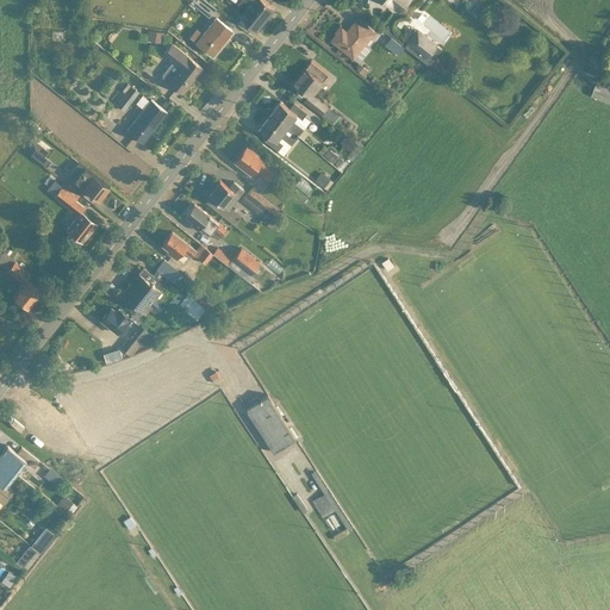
[(205,13),(210,6),(199,0),(198,0),(194,5),(205,13)]
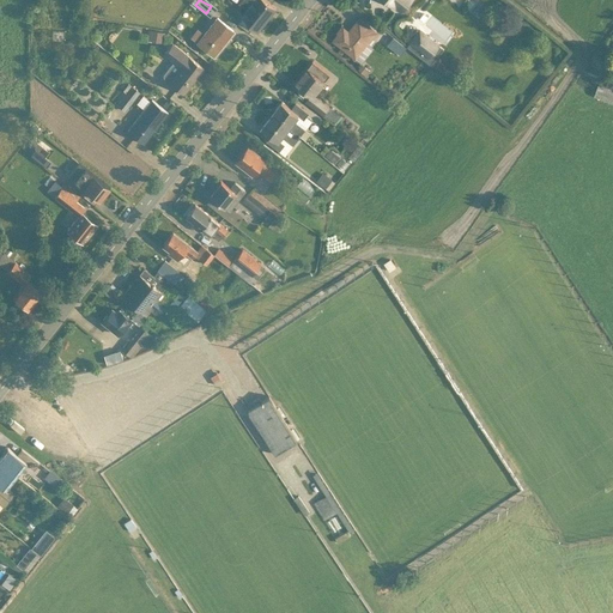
[(253,0),(241,17),(259,30),(277,7),(268,0),(253,0)]
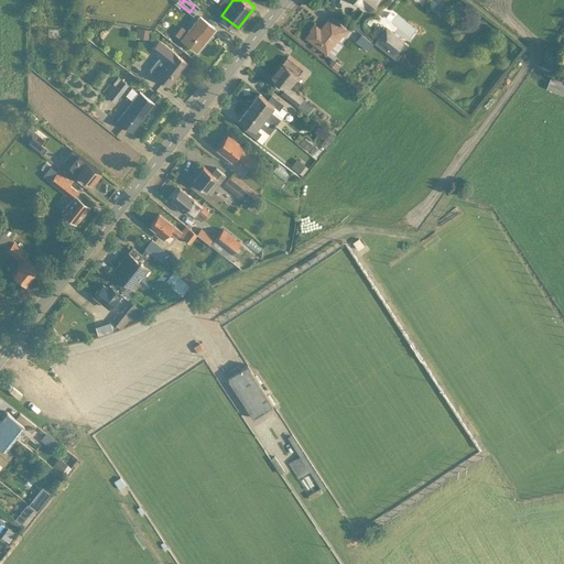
[(181,39),(198,52),(217,28),(199,14),(181,39)]
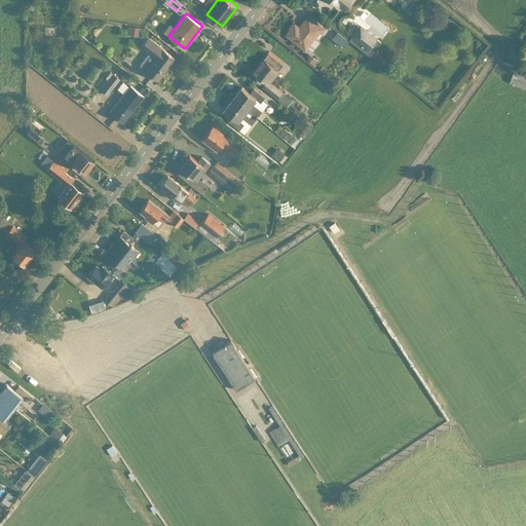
[(285,34),(306,50),(325,27),(308,13),(300,25),(294,21),(285,34)]
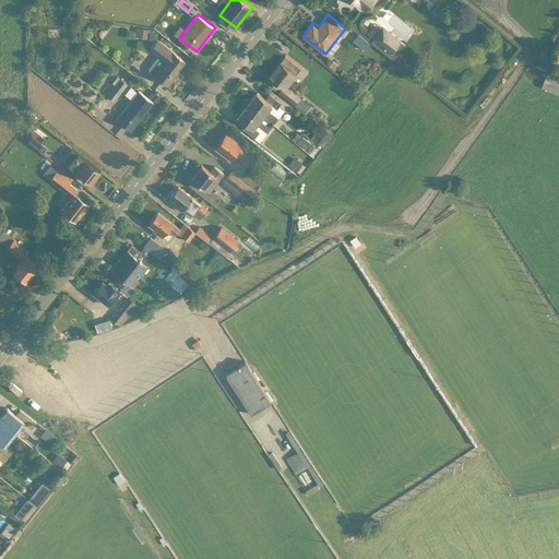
[(129,25),(129,34),(139,35),(139,26),(129,25)]
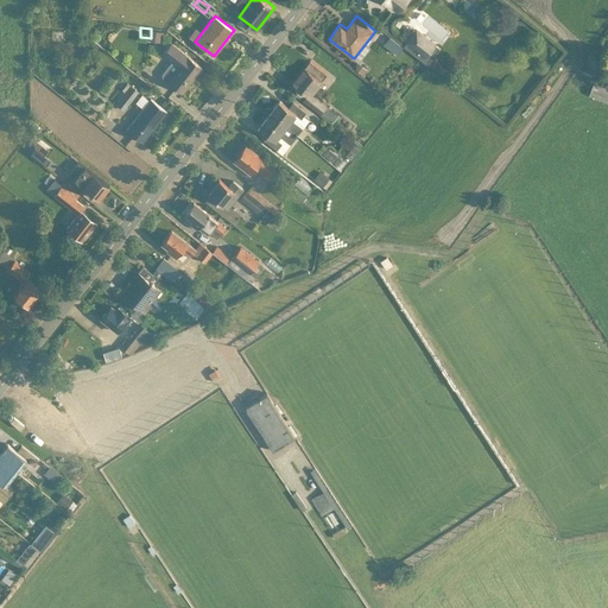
[(150,68),(183,94),(203,67),(171,42),(150,68)]
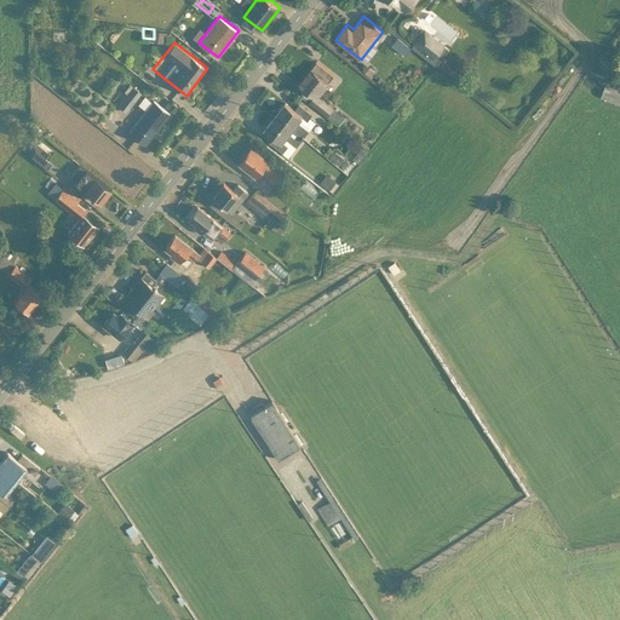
[(300,82),(319,97),(329,82),(310,69),(300,82)]
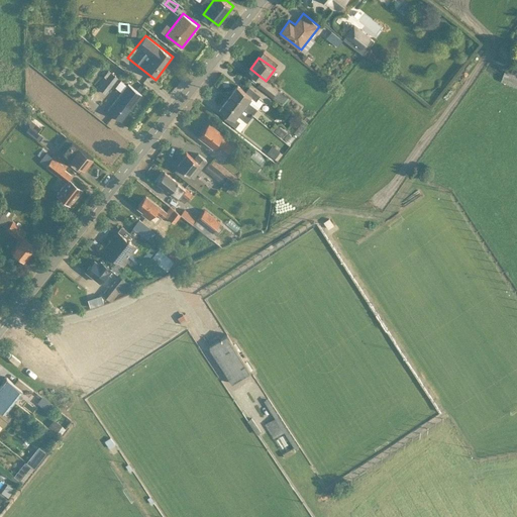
[(96,82),(107,91),(119,77),(109,68),(96,82)]
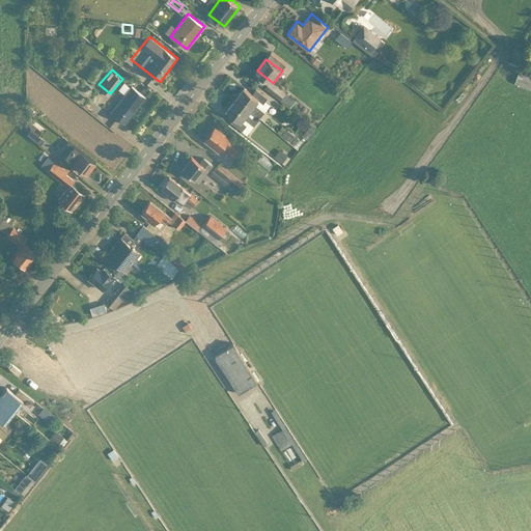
[(530,74),(518,70),(513,80),(530,86),(530,74)]
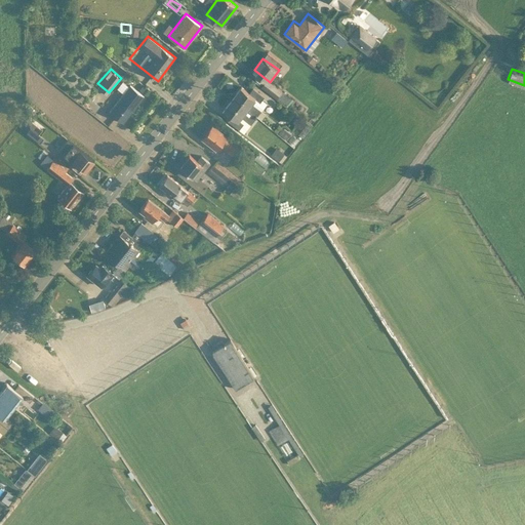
[(254,88),(270,99),(275,92),(259,81),(254,88)]
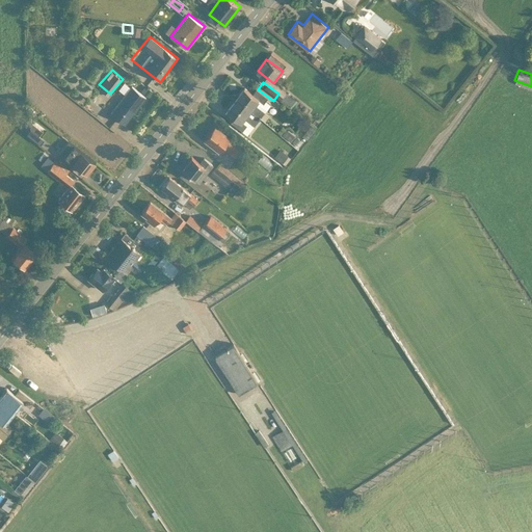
[(125,125),(147,97),(132,85),(110,113),(125,125)]
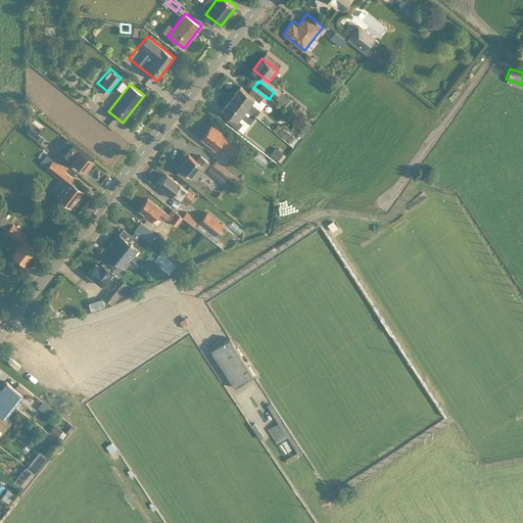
[(241,86),(233,96),(249,108),(257,98),(241,86)]
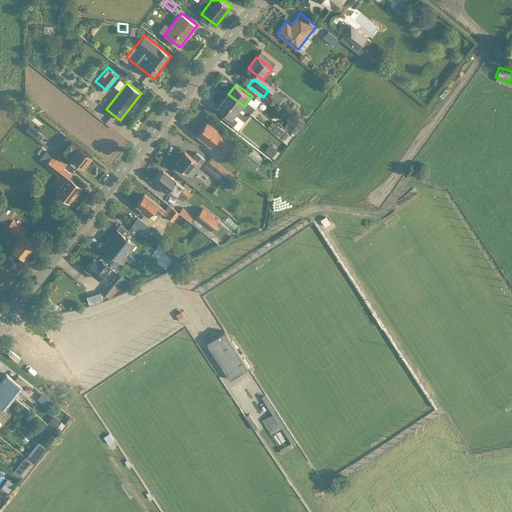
[(219,105),(235,117),(244,106),(228,94),(219,105)]
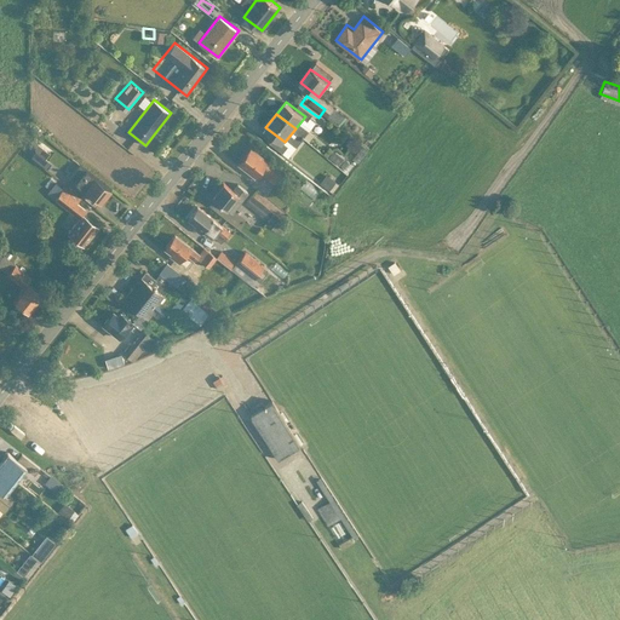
[(365,139),(371,133),(361,124),(355,131),(365,139)]
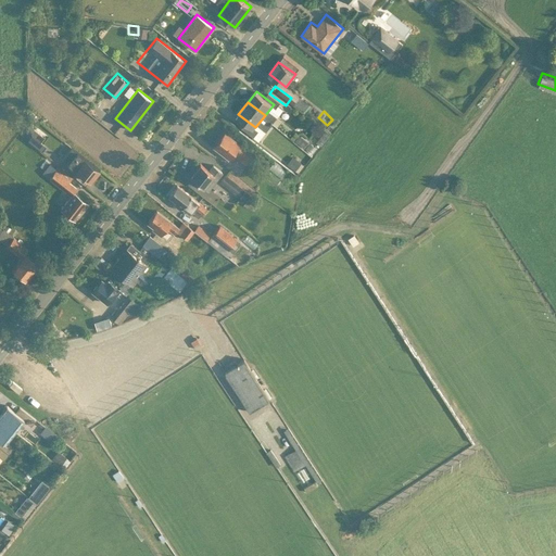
[(33,130),(29,137),(37,141),(40,136),(33,130)]
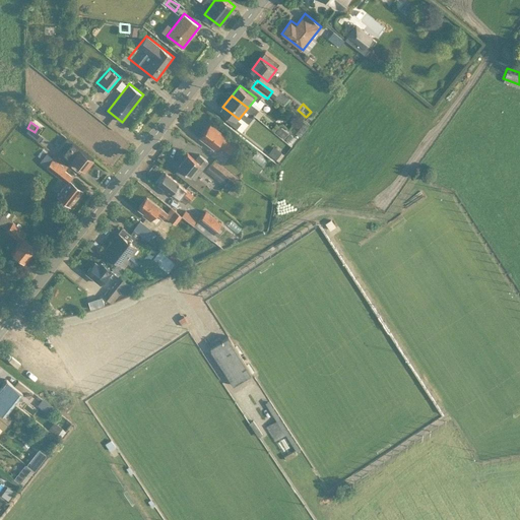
[(199,137),(214,148),(225,134),(210,122),(199,137)]
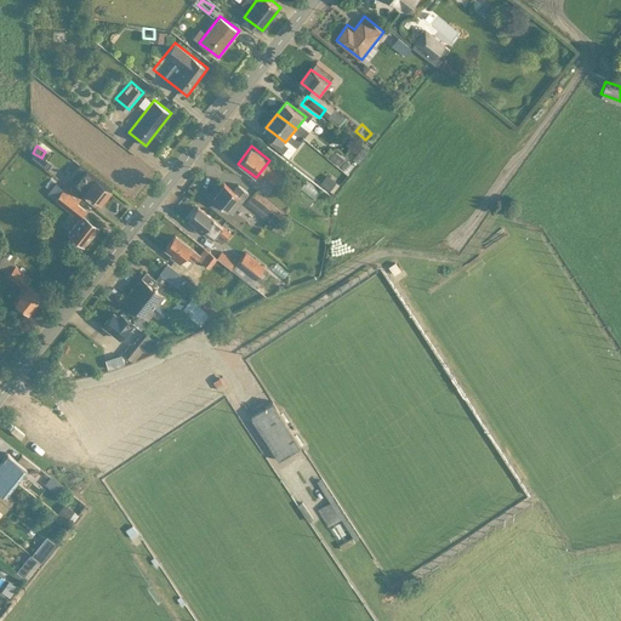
[(353,164),(362,151),(354,146),(346,159),(353,164)]
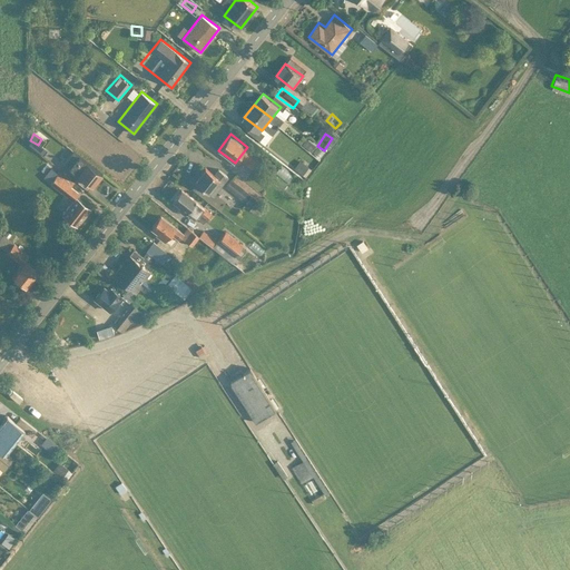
[(64,161),(95,187),(104,176),(72,150),(64,161)]
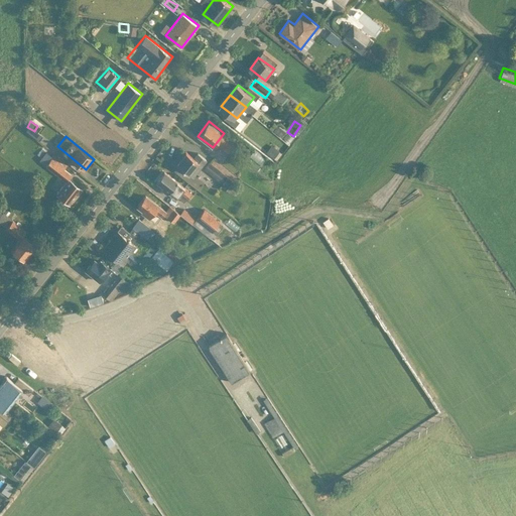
[(189,173),(200,161),(185,151),(176,163),(189,173)]
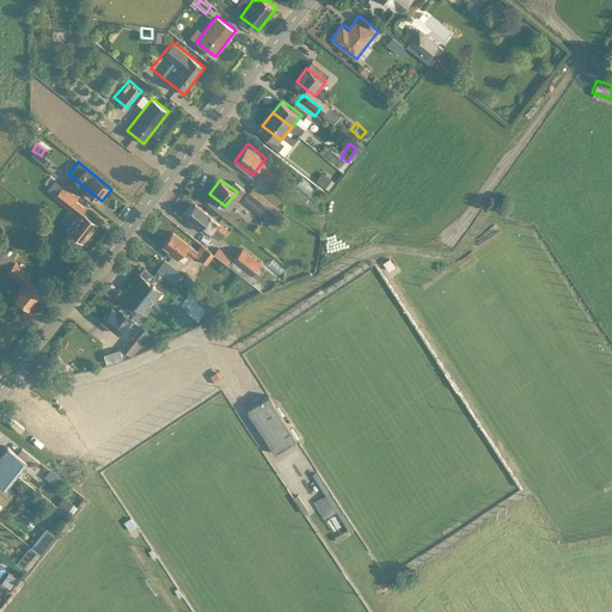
[(66,228),(84,243),(98,222),(83,210),(85,206),(61,188),(53,199),(77,216),(66,228)]
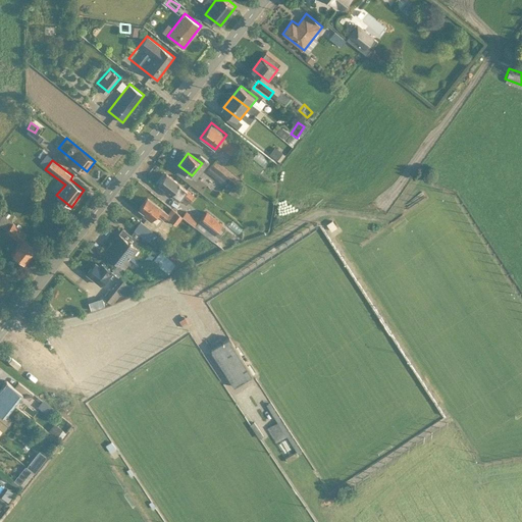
[(158,183),(179,199),(187,190),(165,173),(158,183)]
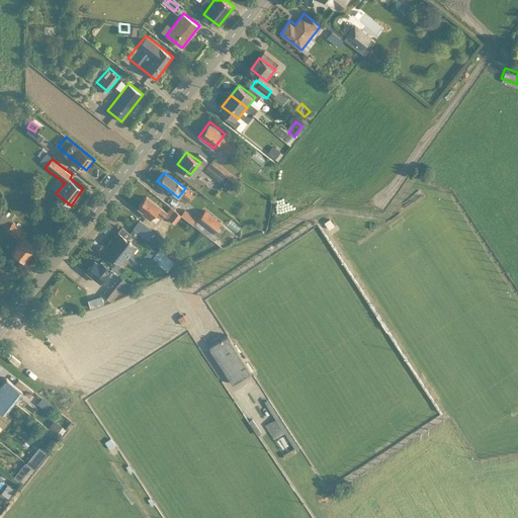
[(223,176),(217,184),(230,193),(236,184),(223,176)]
